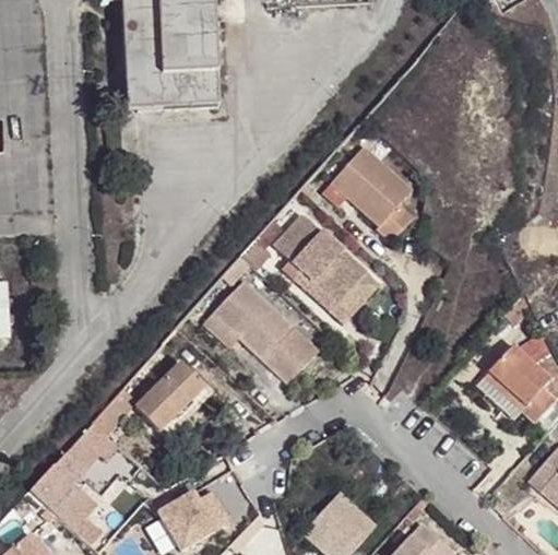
[(139,108),(132,0),(121,0),(128,108),(139,108)]
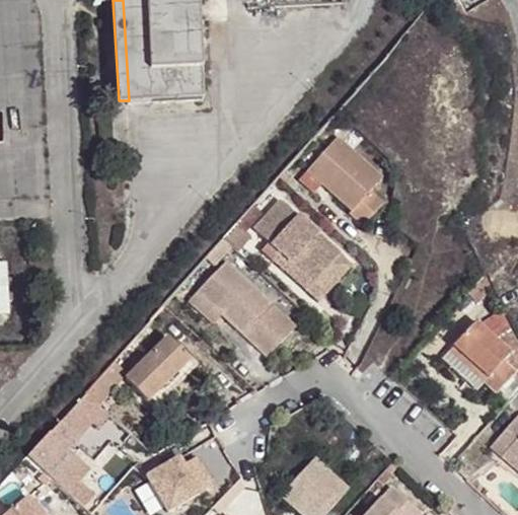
[(123,0),(129,100),(202,96),(197,0),(123,0)]
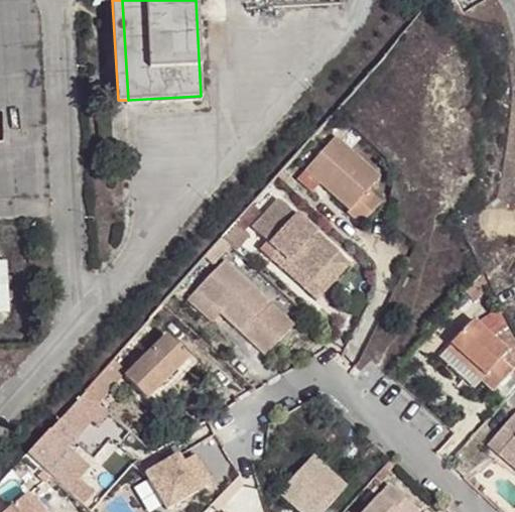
[(380,174),(335,134),(304,168),(316,178),(350,208),(346,212),(360,224),(363,221),(382,200),(368,187),(380,174)]
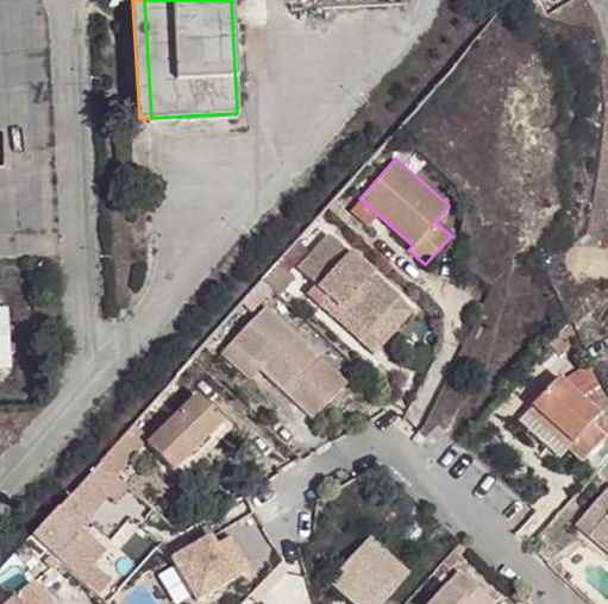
[(359,199),(350,209),(363,221),(374,211),(359,199)]
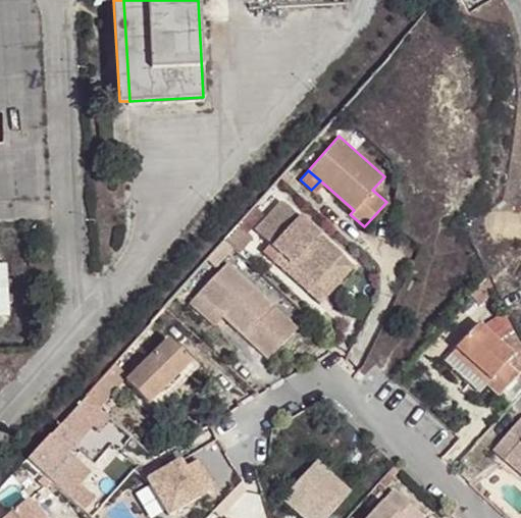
[(317,281),(342,253),(281,198),(255,226),(275,244),(295,262),(317,281)]
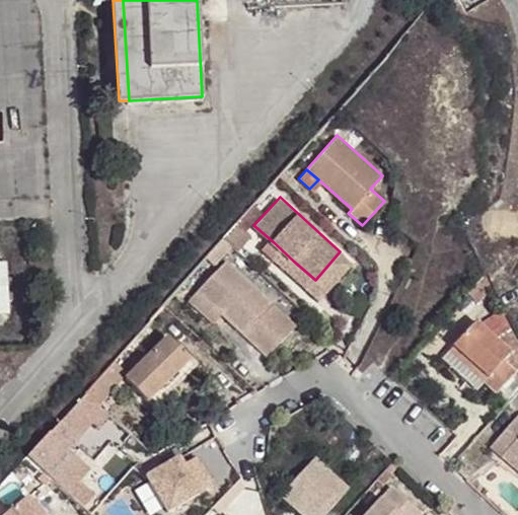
[(251,205),(241,217),(249,224),(260,212),(251,205)]
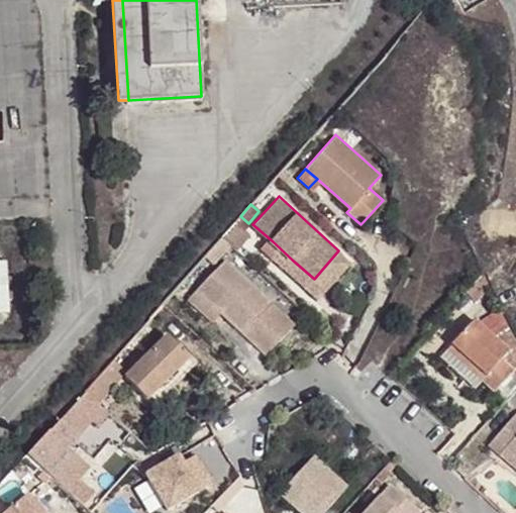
[(240,216),(221,237),(232,247),(246,232),(242,229),(248,223),(240,216)]
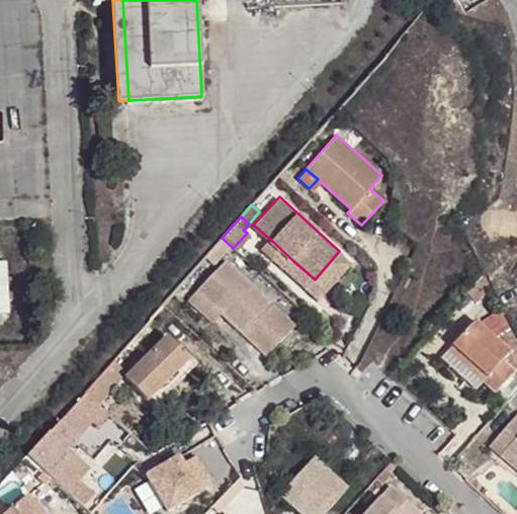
[(292,260),(273,242),(266,250),(286,267),(292,260)]
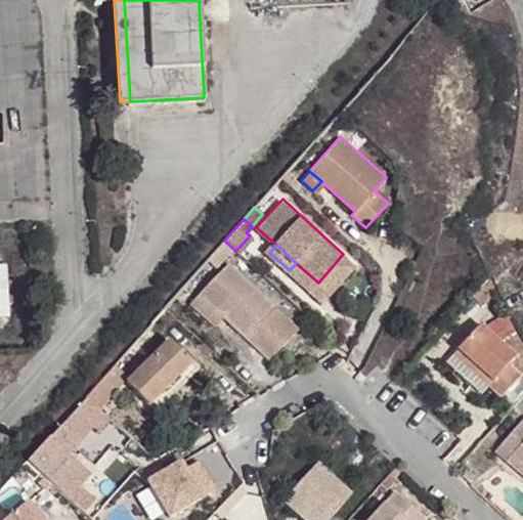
[(356,266),(343,254),(318,283),(311,290),(324,302),(356,266)]
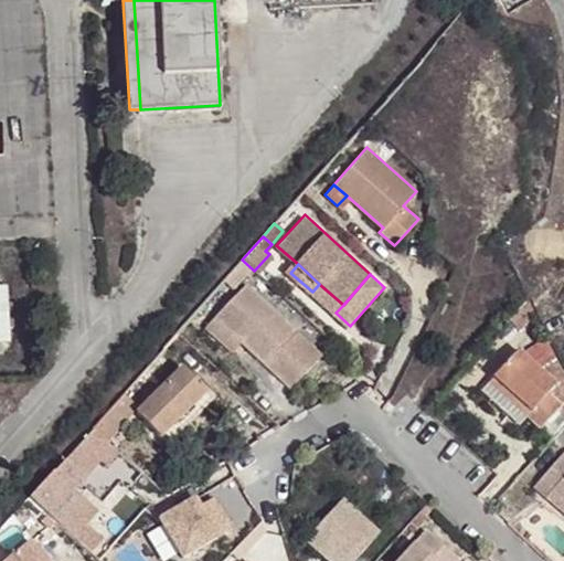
[(216,314),(237,332),(289,382),(319,351),(246,282),(216,314)]
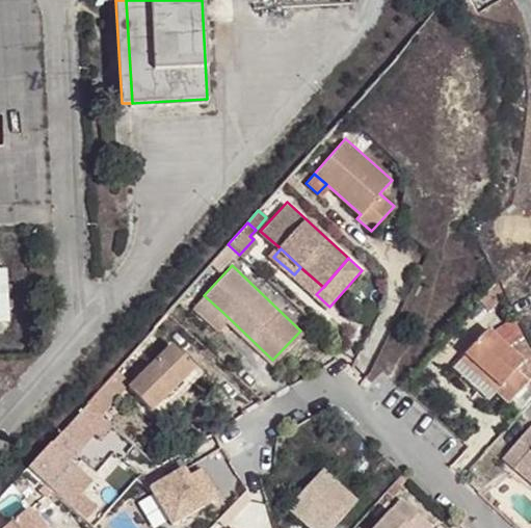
[(316,294),(323,287),(300,267),(294,274),(316,294)]
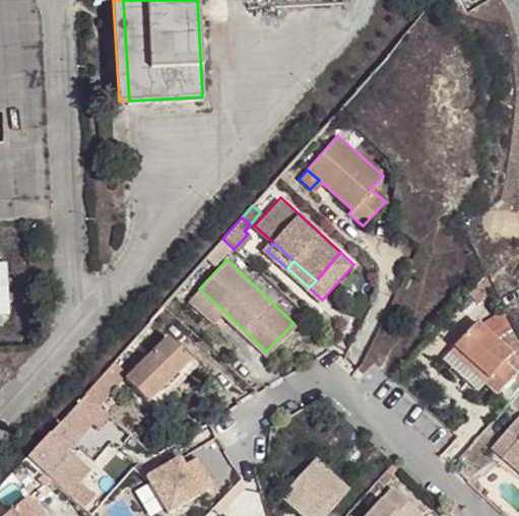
[(209,314),(218,306),(199,288),(191,297),(209,314)]
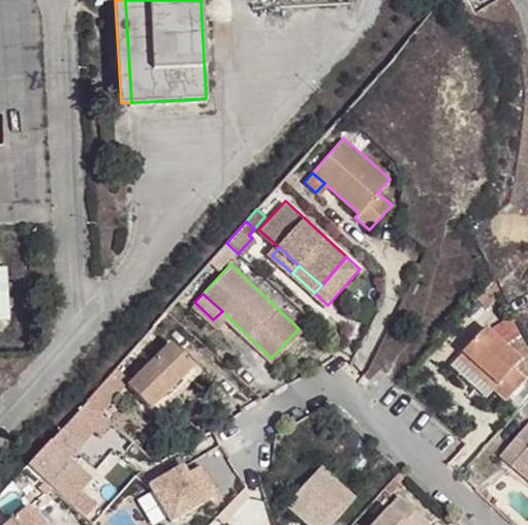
[(485,328),(463,350),(497,381),(494,387),(503,395),(527,368),(527,349),(526,346),(516,357),(499,342),(485,328)]
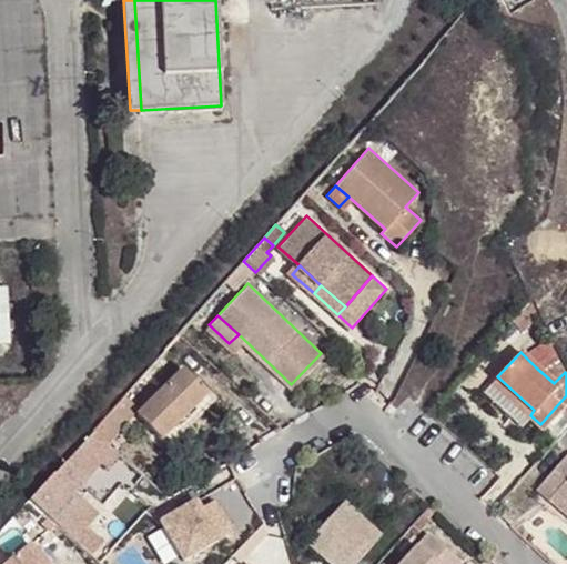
[(556,354),(536,368),(554,383),(565,372),(556,354)]
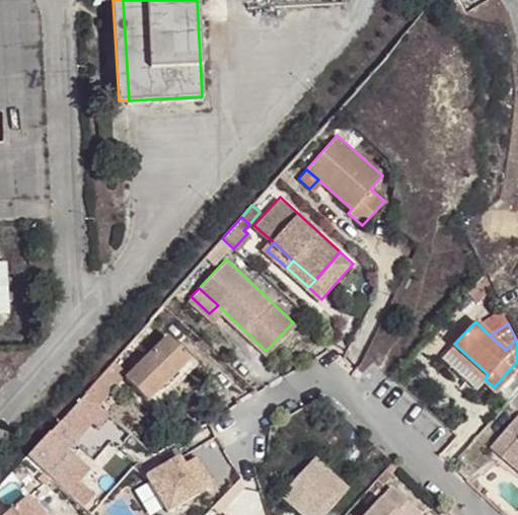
[(151,401),(193,362),(167,336),(125,376),(151,401)]
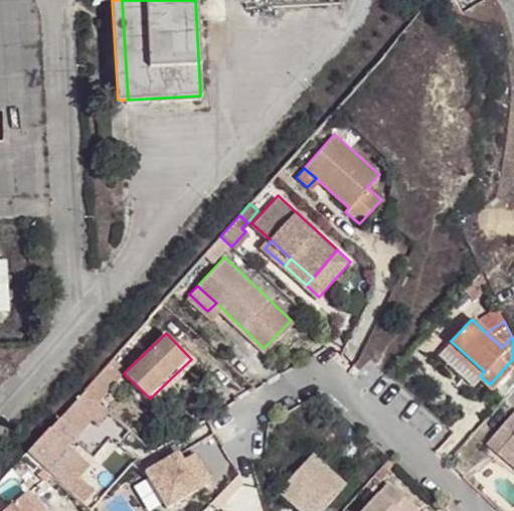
[(484,371),(451,341),(442,352),(474,383),(481,376),(484,371)]
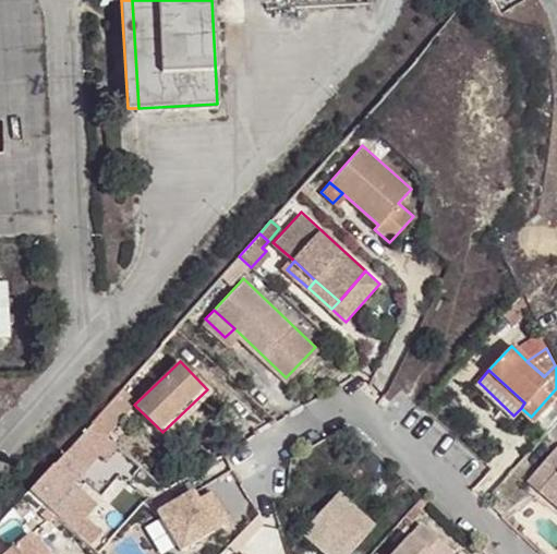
[(215,397),(207,389),(162,432),(170,441),(215,397)]
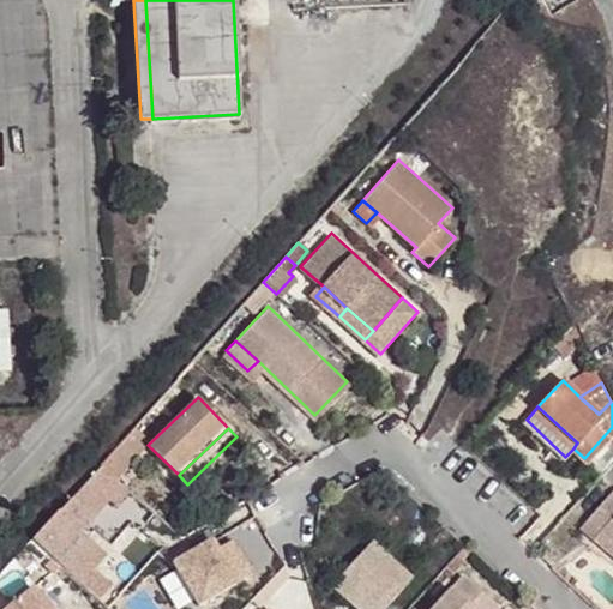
[(131,430),(100,464),(114,477),(145,442),(131,430)]
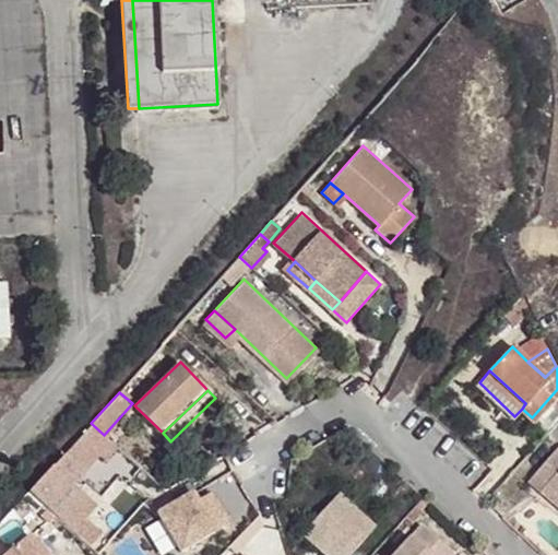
[(91,423),(60,456),(74,468),(104,435),(91,423)]
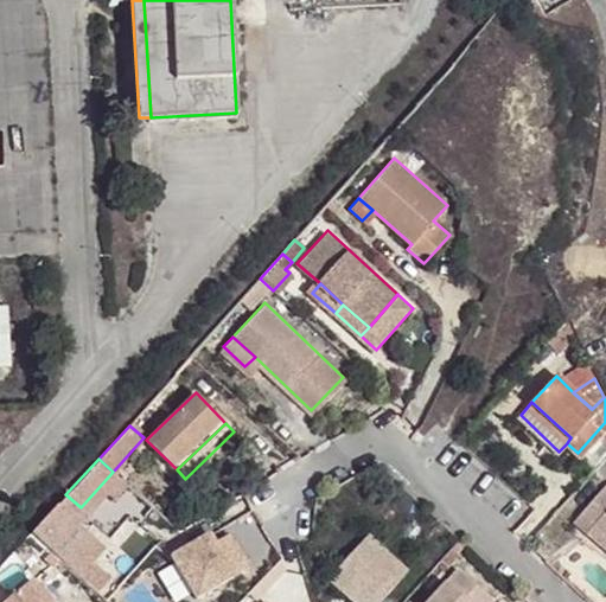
[(594,526),(605,536),(605,484),(574,519),(588,532),(594,526)]
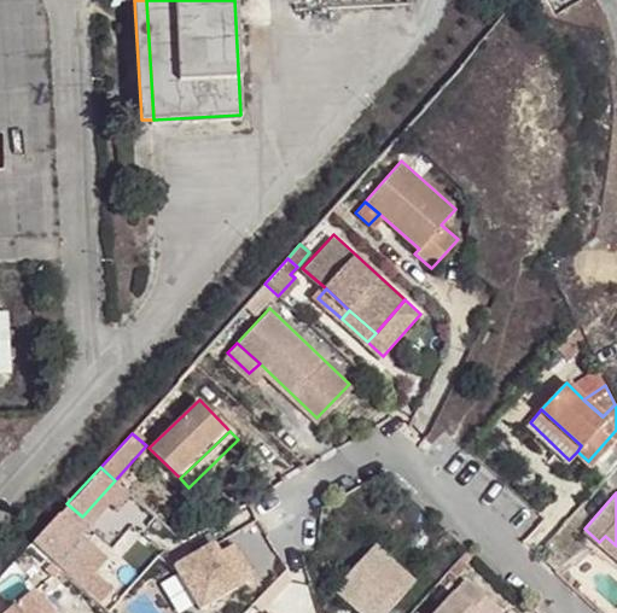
[(63,567),(82,583),(108,555),(73,526),(57,514),(33,541),(53,560),(63,567)]
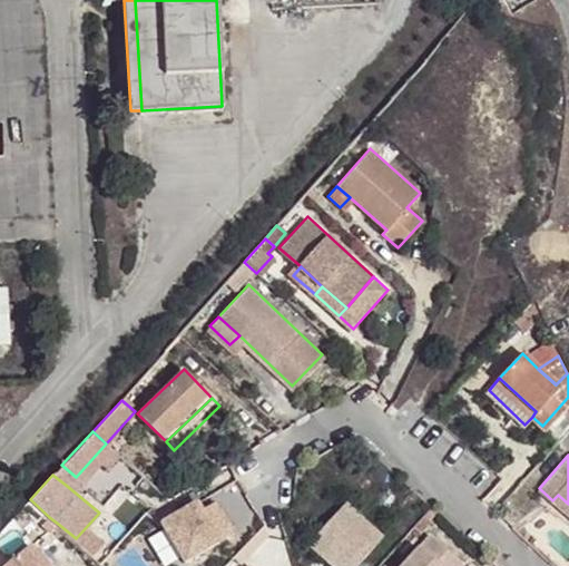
[(568,504),(558,495),(552,500),(568,515),(568,504)]
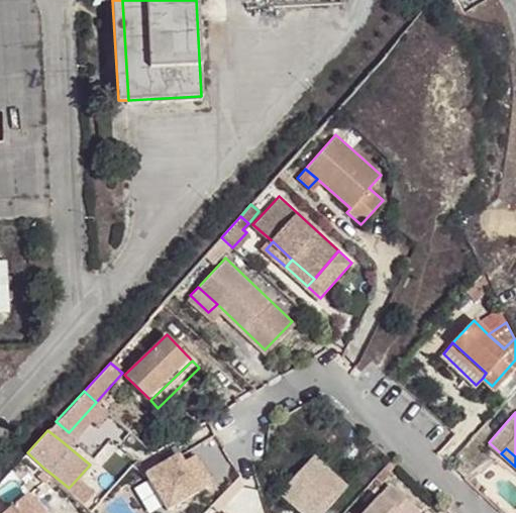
[(193,452),(180,460),(196,488),(209,481),(193,452)]
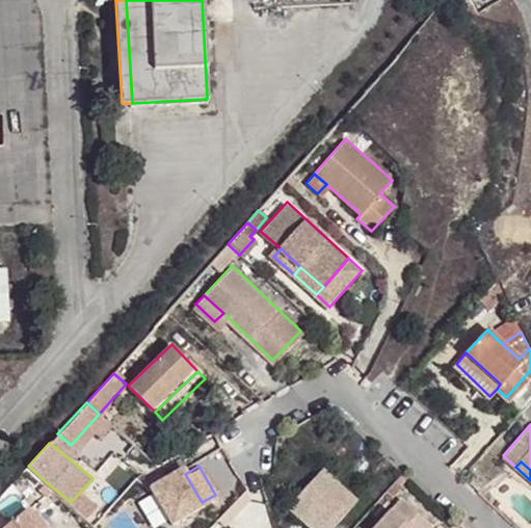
[(181,467),(148,485),(169,522),(202,502),(185,474),(181,467)]
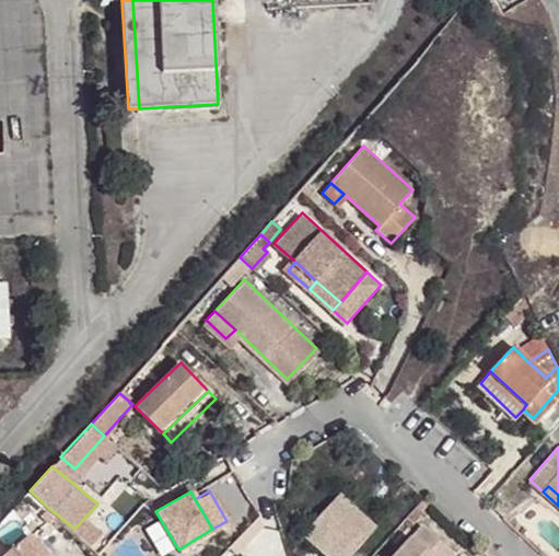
[(351,513),(356,508),(340,493),(304,533),(330,555),(348,555),(371,531),(351,513)]
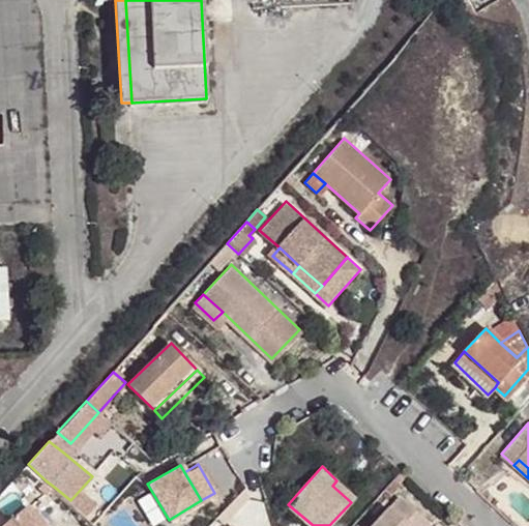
[(356,497),(336,480),(332,486),(351,502),(356,497)]
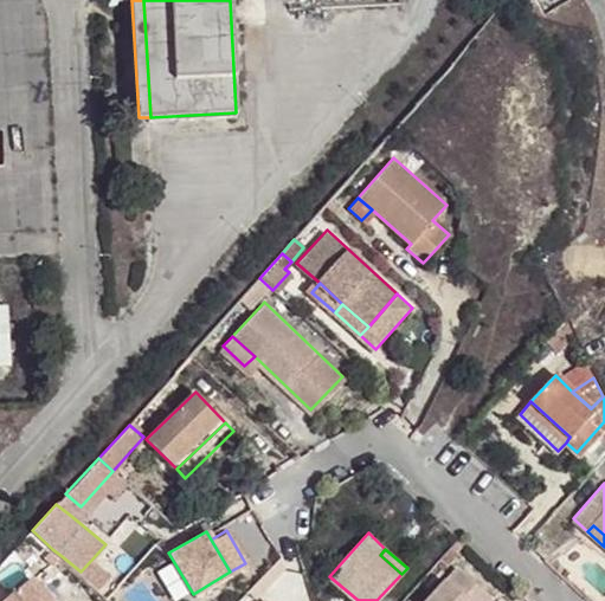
[(81,572),(62,556),(52,568),(75,589),(84,600),(114,600),(108,595),(81,572)]
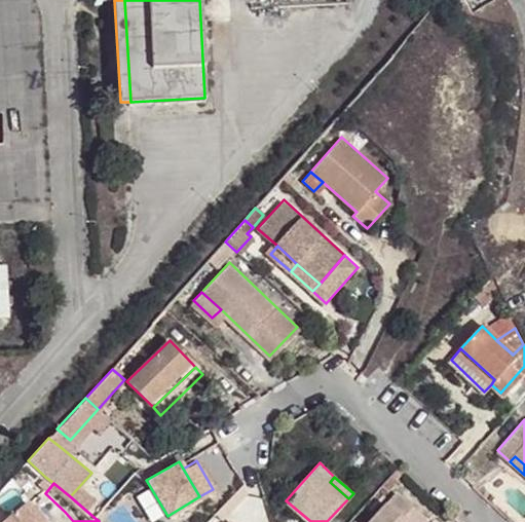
[(423,521),(428,518),(398,491),(369,521),(423,521)]
